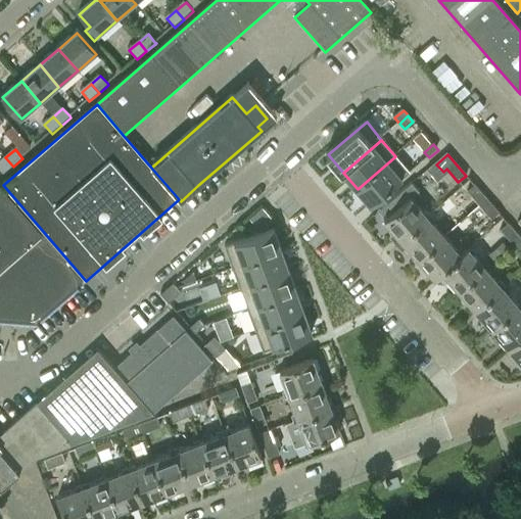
[(395,156),(358,189),(371,205),(410,173),(395,156)]
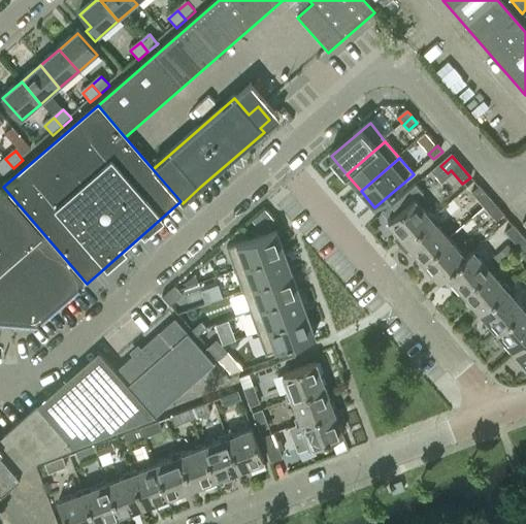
[(0,171),(4,176),(13,168),(5,159),(0,164),(0,171)]
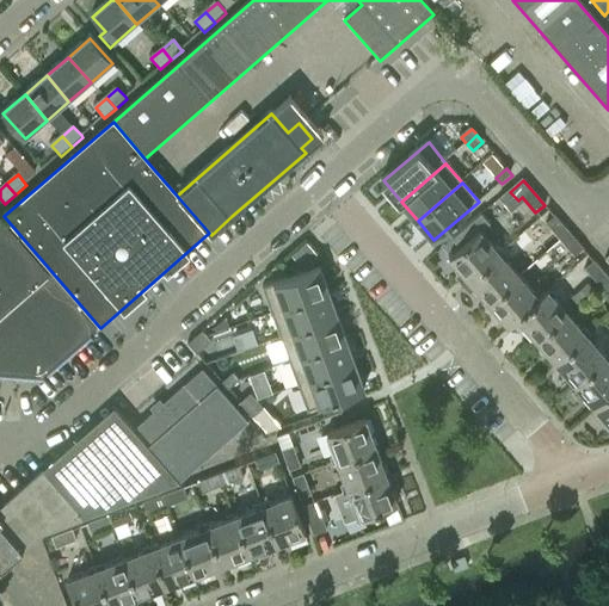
[(481,234),(494,223),(486,212),(454,240),(461,248),(449,259),(471,283),(500,255),(481,234)]
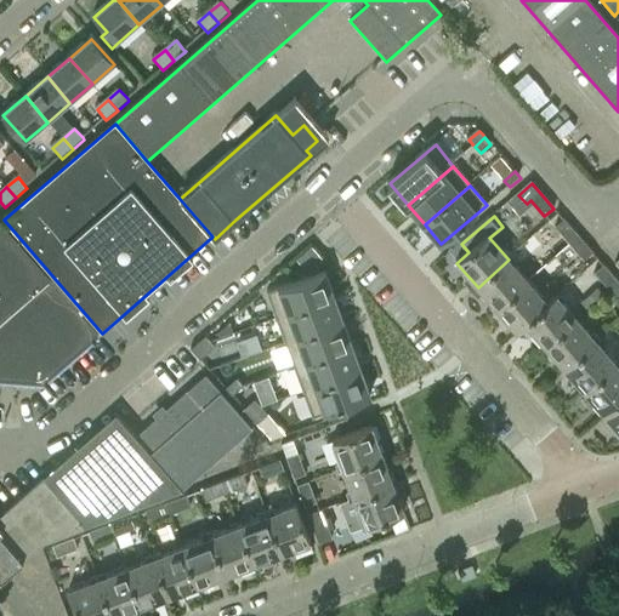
[(44,382),(100,335),(0,220),(0,371),(1,371),(20,372),(27,382),(44,382)]
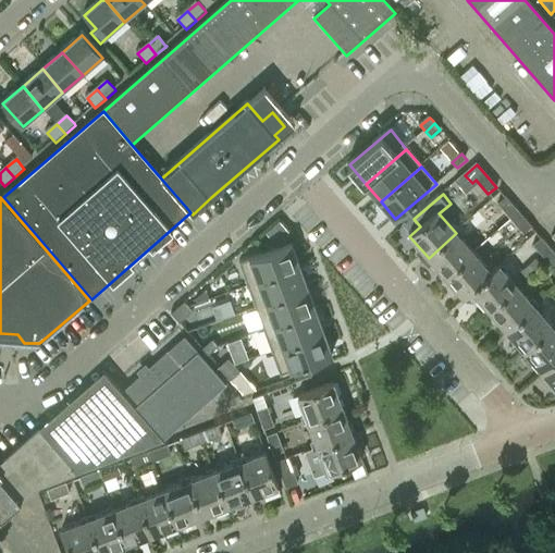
[(512,221),(519,214),(507,199),(498,207),(512,221)]
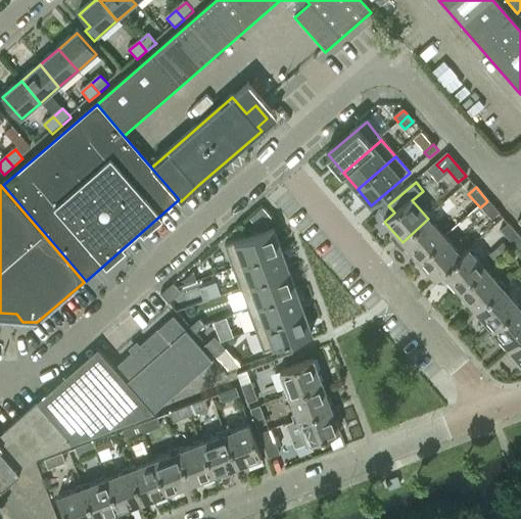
[(488,224),(499,215),(487,201),(480,207),(470,217),(474,221),(481,215),(488,224)]
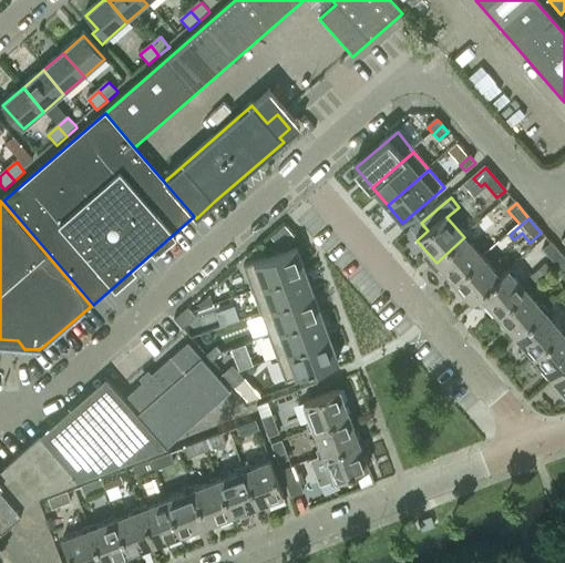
[(286,227),(273,239),(285,253),(298,241),(286,227)]
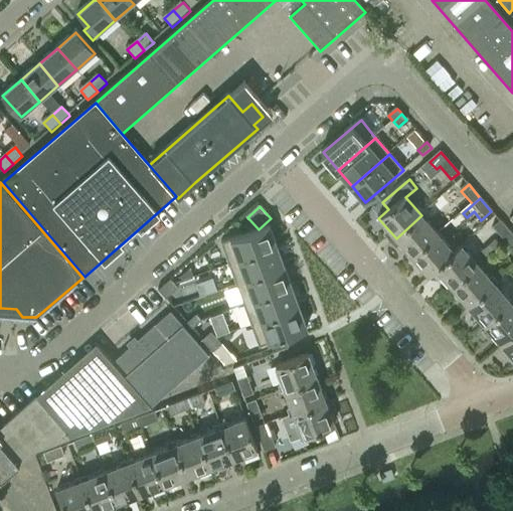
[(412,258),(439,234),(421,215),(396,238),(412,258)]
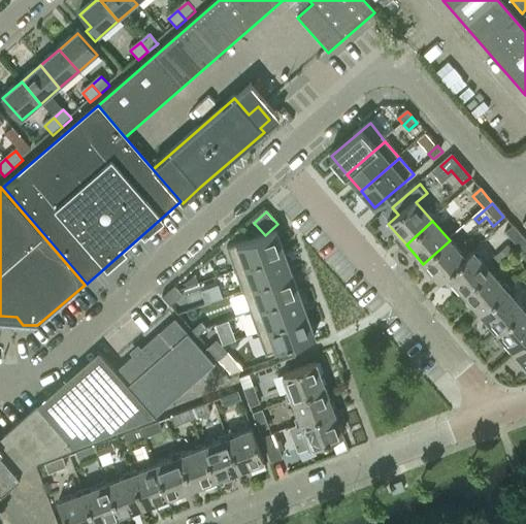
[(518,248),(525,241),(514,228),(506,234),(518,248)]
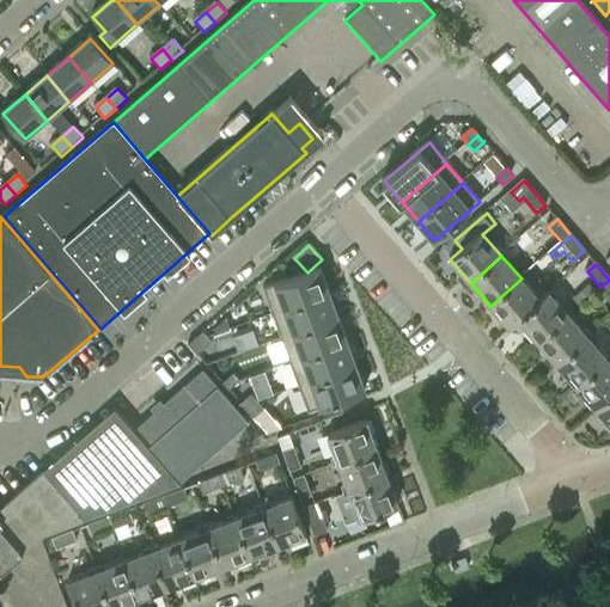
[(321,269),(264,289),(274,314),(330,294),(321,269)]
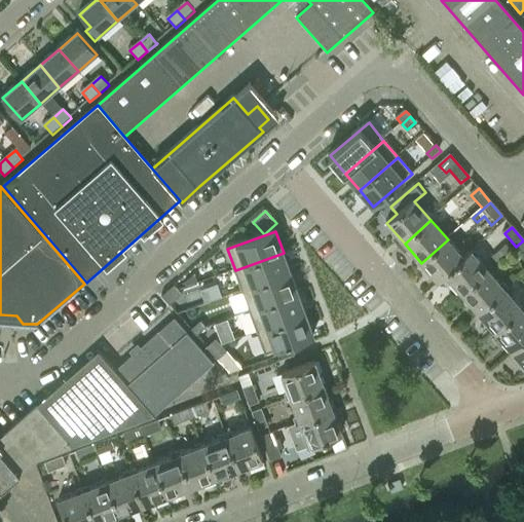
[(463,258),(462,257),(448,239),(421,263),(438,282),(445,275),(444,275),(463,258)]
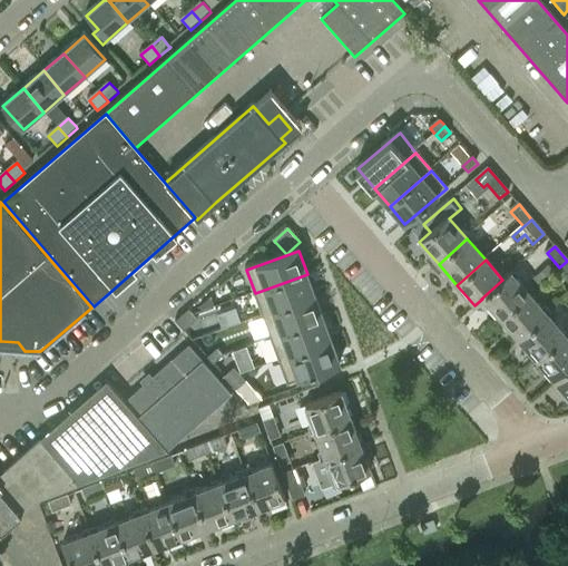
[(549,266),(534,280),(539,285),(555,272),(549,266)]
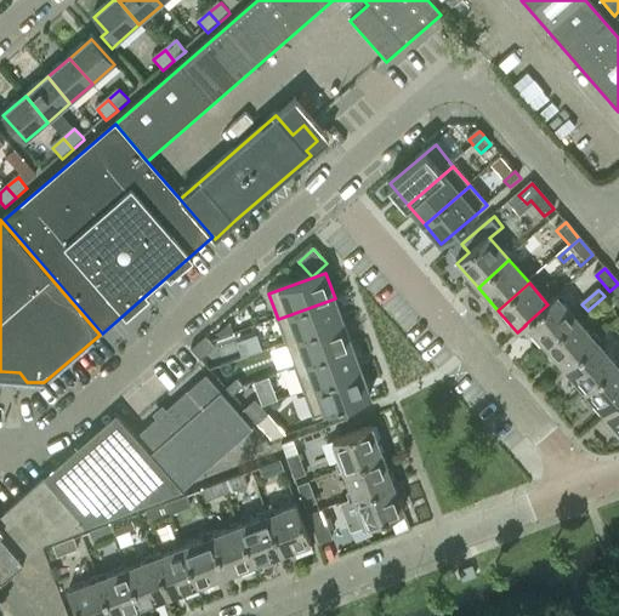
[(545,348),(577,320),(555,296),(546,303),(547,304),(524,325),(526,325),(545,348)]
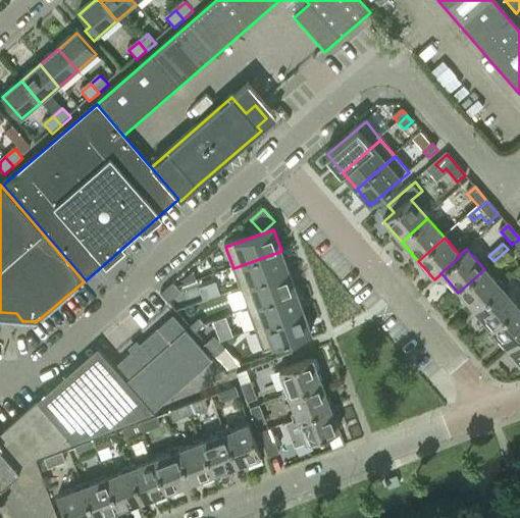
[(281,251),(234,268),(242,290),(289,272),(281,251)]
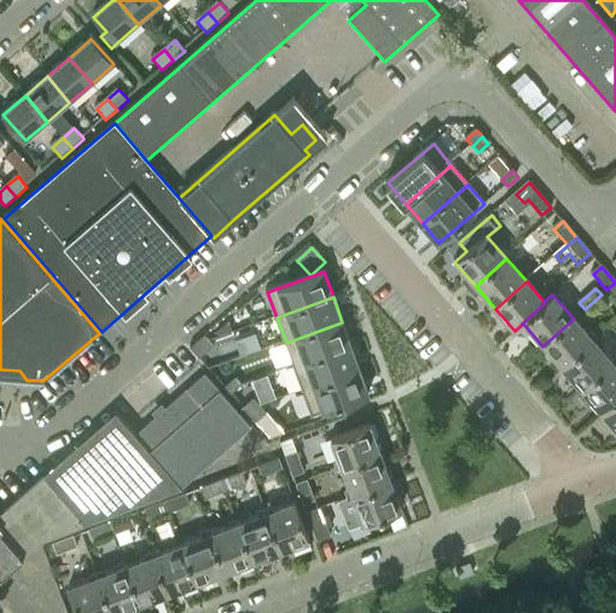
[(562,368),(593,342),(574,319),(542,346),(562,368)]
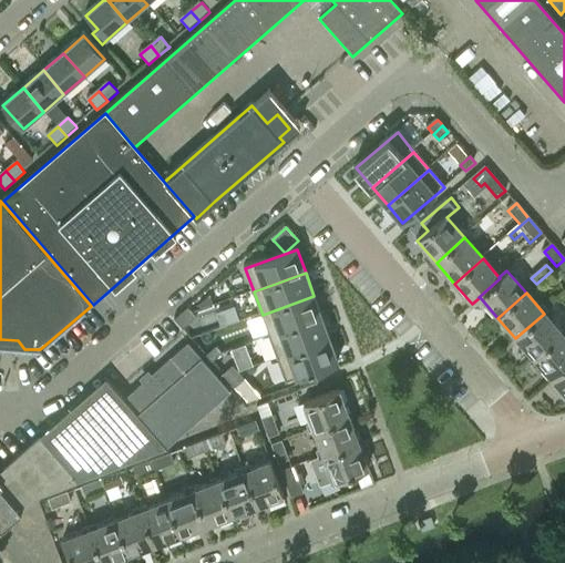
[(314,296),(263,315),(271,337),(322,318),(314,296)]
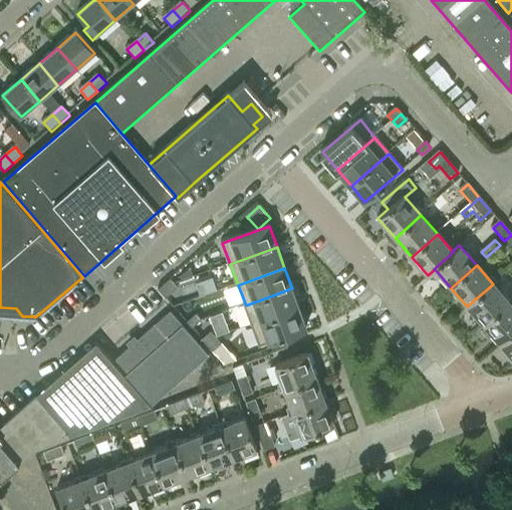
[(171,279),(165,285),(173,294),(179,288),(171,279)]
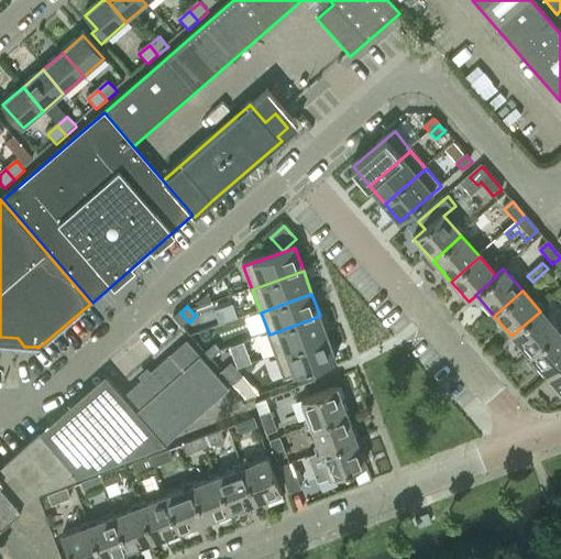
[(233,307),(217,314),(221,326),(238,319),(233,307)]
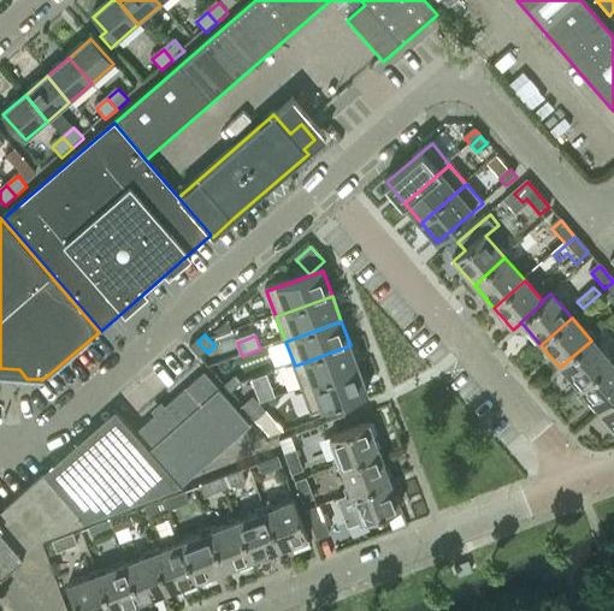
[(580,390),(610,363),(591,340),(560,367),(580,390)]
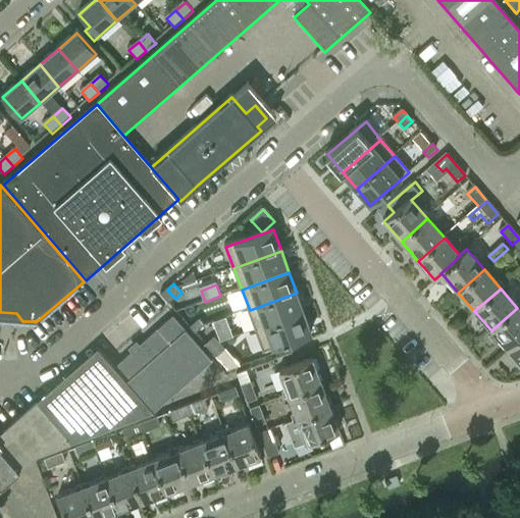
[(167,290),(161,295),(169,304),(175,299),(167,290)]
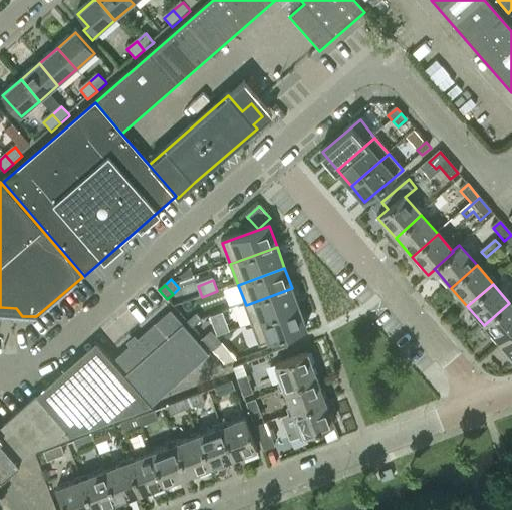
[(292,288),(246,305),(253,325),(299,308),(292,288)]
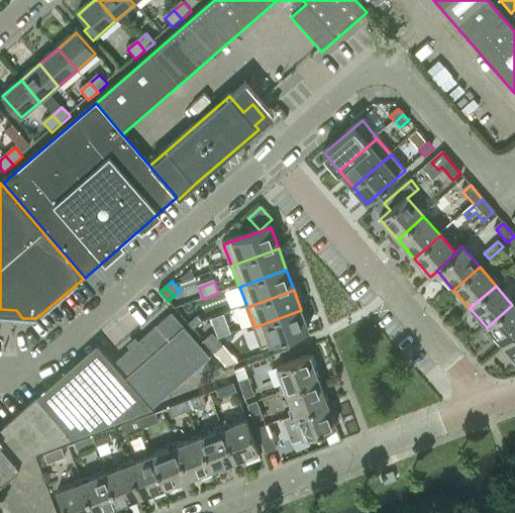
[(503,346),(514,335),(514,307),(512,305),(487,327),(503,346)]
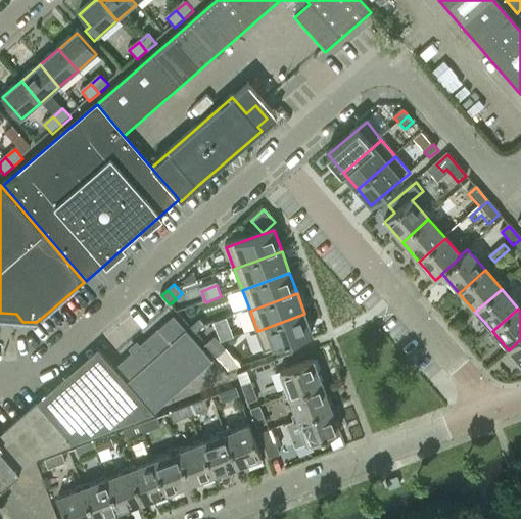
[(304,314),(257,331),(265,351),(312,334),(304,314)]
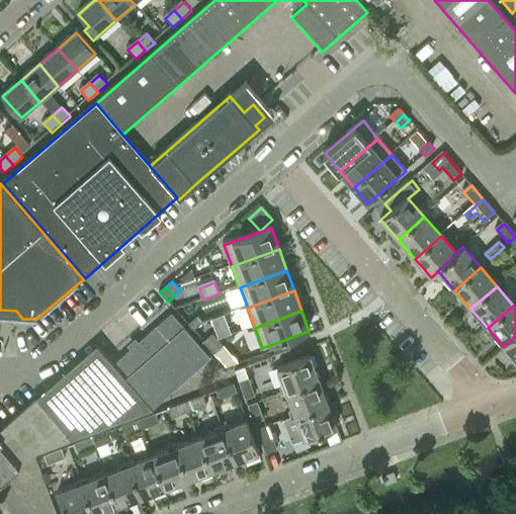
[(152,410),(210,359),(172,315),(113,366),(152,410)]
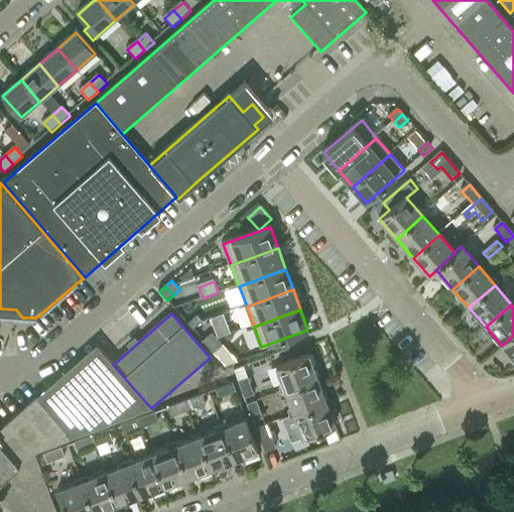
[(224,315),(212,320),(215,330),(228,325),(224,315)]
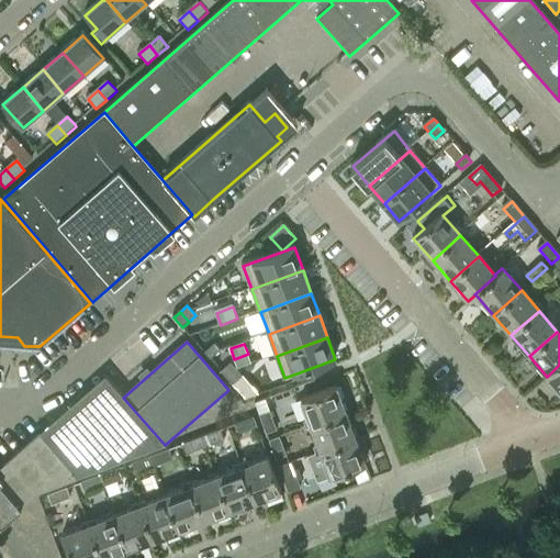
[(215,345),(205,354),(211,359),(221,352),(215,345)]
